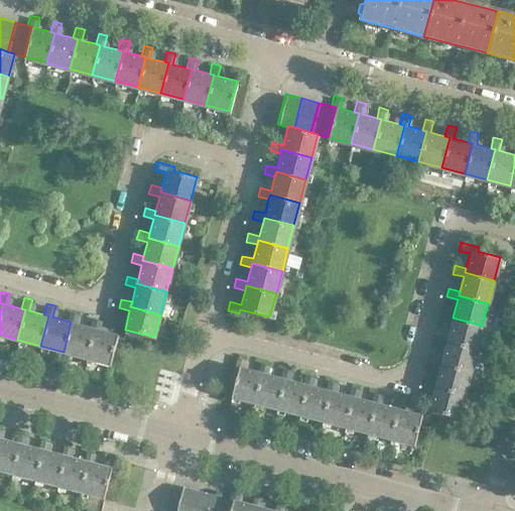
[(86,358),(94,328),(90,327),(76,323),(79,311),(70,309),(67,321),(71,322),(63,352),(86,358)]
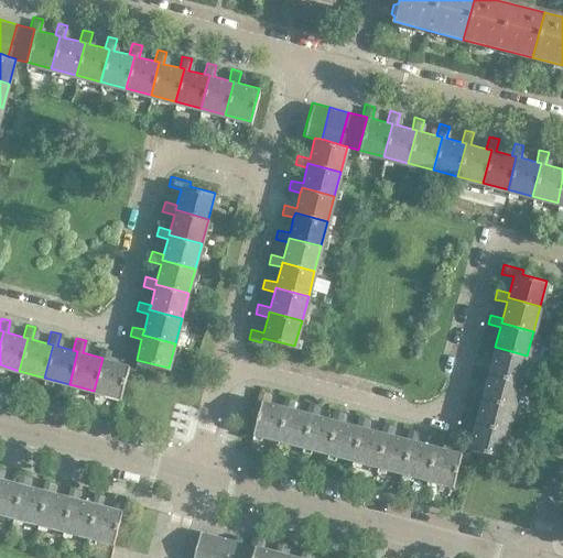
[(521,381),(527,356),(495,347),(496,342),(484,339),(482,349),(494,351),(489,368),(488,372),(521,381)]
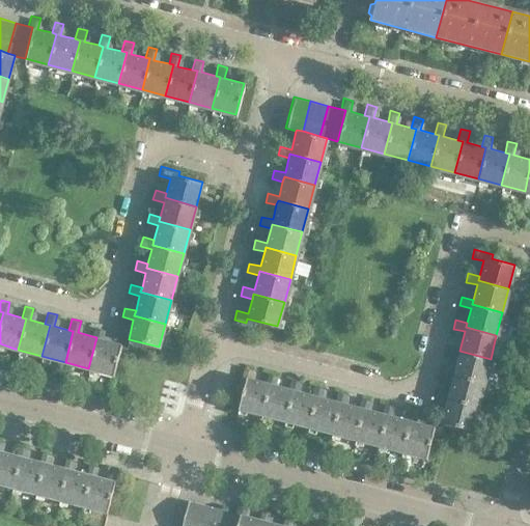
[(112,375),(120,344),(120,343),(101,338),(104,327),(94,325),(92,336),(96,337),(88,368),(112,375)]
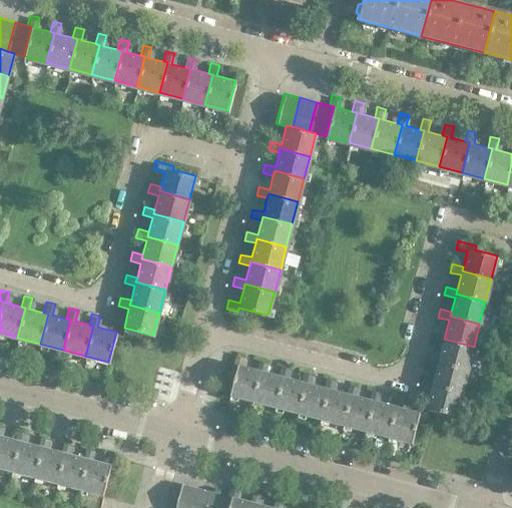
[(468,370),(474,347),(444,339),(445,335),(434,332),(432,340),(443,343),(439,357),(438,361),(468,370)]
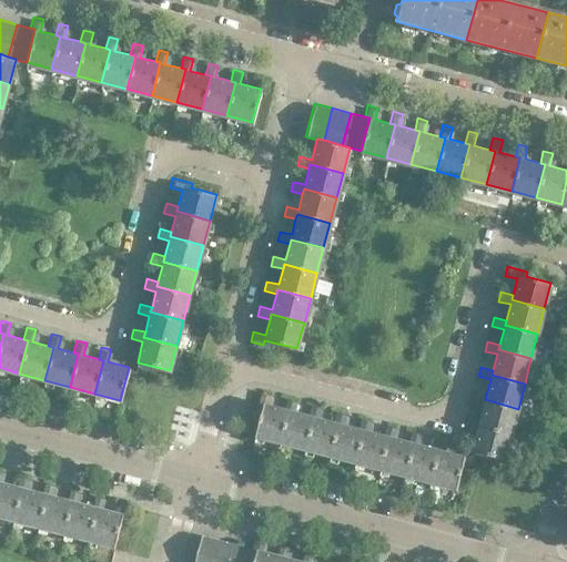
[(280,441),(287,408),(283,407),(266,402),(270,391),(261,388),(255,408),(260,409),(253,435),(280,441)]
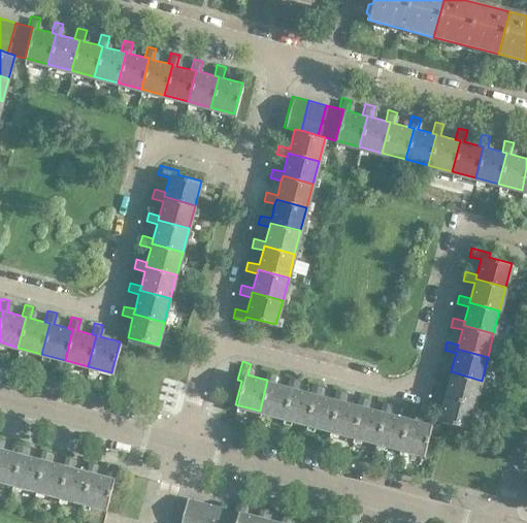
[(475,403),(482,381),(451,371),(452,367),(440,365),(438,373),(450,377),(446,391),(445,395),(475,403)]
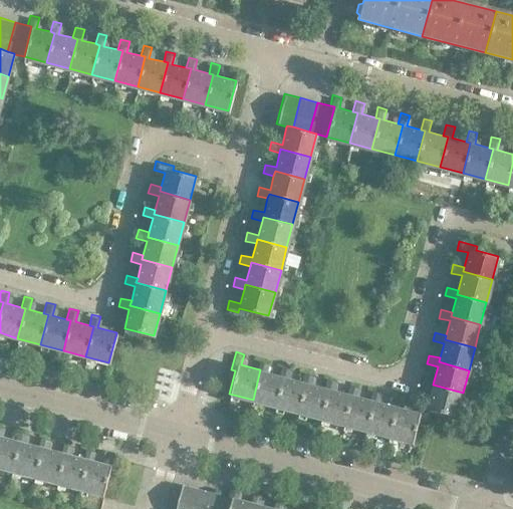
[(283,375),(278,374),(264,370),(267,360),(259,358),(256,368),(260,369),(253,400),(275,406),(283,375)]
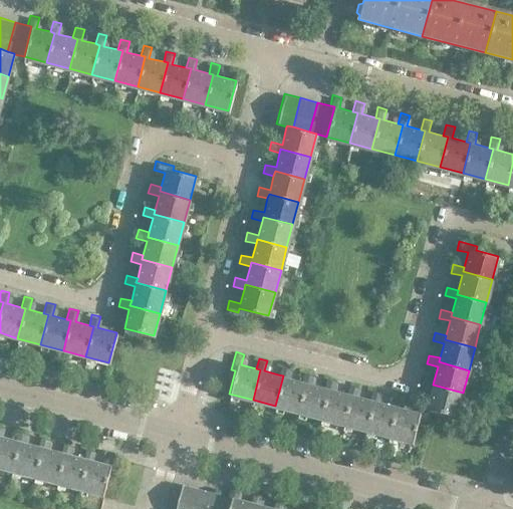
[(298,412),(306,382),(301,380),(287,376),(289,366),(281,364),(278,374),(283,375),(275,406),(298,412)]
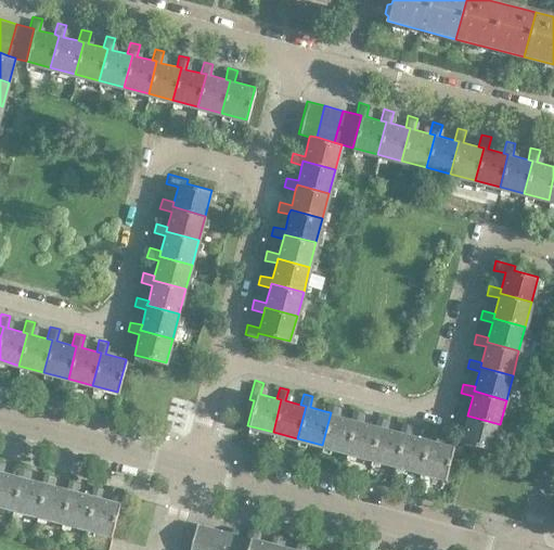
[(355,419),(349,418),(334,413),(337,403),(329,399),(325,411),(331,412),(322,445),(346,451),(355,419)]
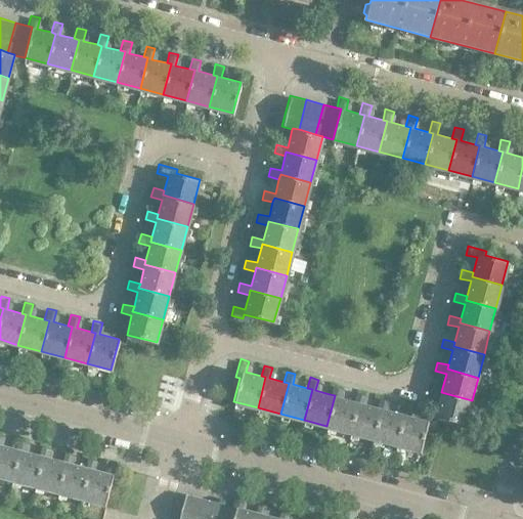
[(350,432),(358,401),(353,400),(338,396),(341,386),(333,383),(330,394),(335,395),(327,426),(350,432)]
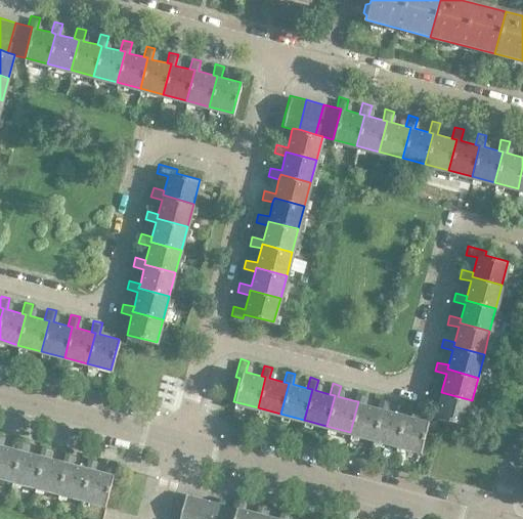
[(465,424),(472,400),(441,392),(442,388),(431,385),(429,394),(440,397),(435,416),(465,424)]
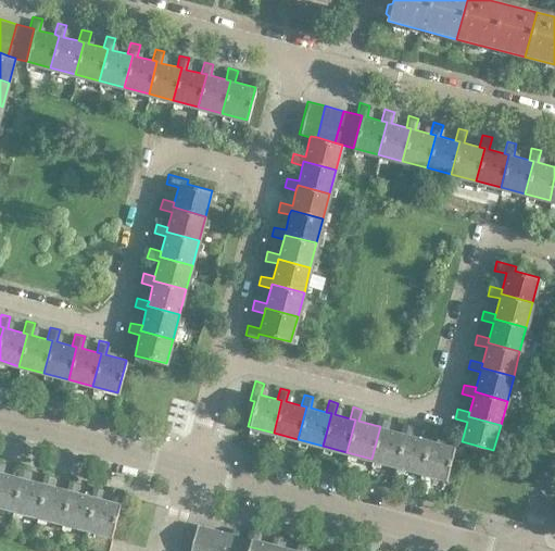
[(404,433),(400,431),(383,427),(387,416),(378,413),(375,425),(380,426),(371,459),(395,465),(404,433)]
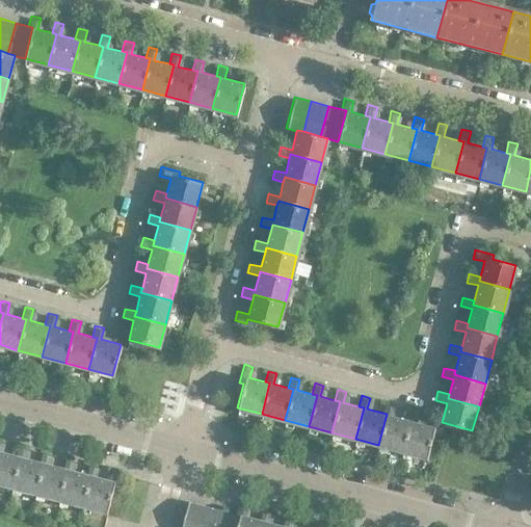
[(410,420),(405,419),(391,415),(394,404),(385,402),(382,413),(387,414),(378,445),(402,451),(410,420)]
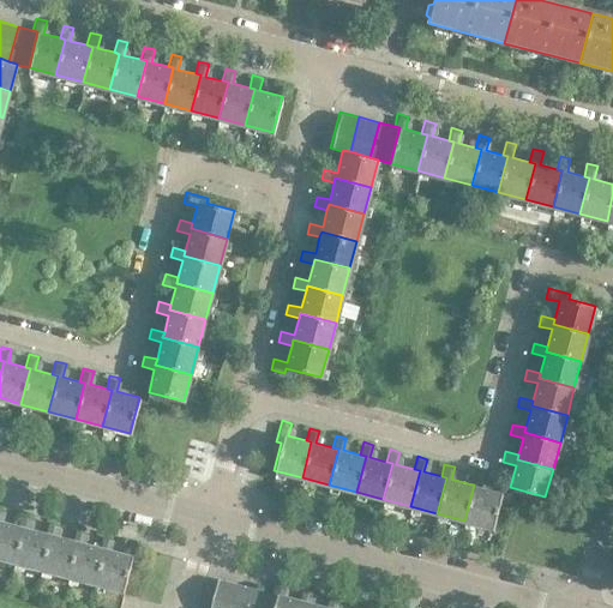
[(492,528),(502,493),(479,486),(481,474),(472,471),(468,483),(474,485),(464,521),(492,528)]
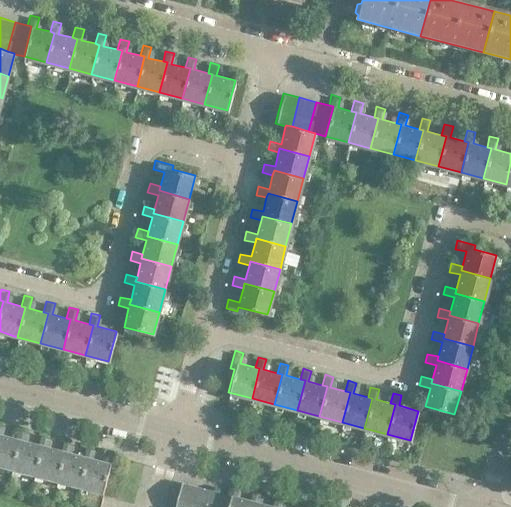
[(19,438),(15,437),(1,434),(4,423),(0,421),(0,465),(11,468),(19,438)]
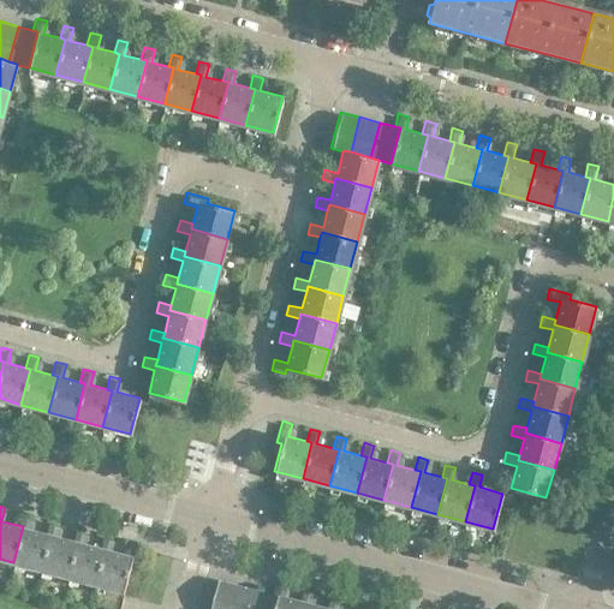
[(51,533),(45,532),(28,529),(31,515),(22,513),(18,525),(23,526),(13,562),(41,569),(51,533)]
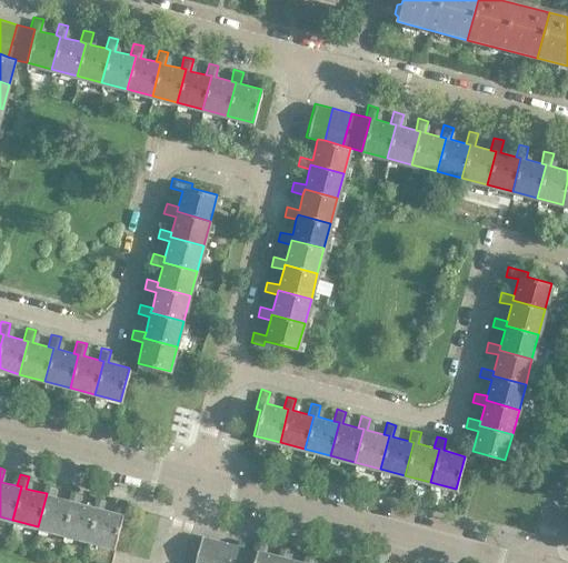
[(63,533),(71,500),(67,499),(51,494),(55,483),(45,481),(41,492),(47,493),(38,526),(63,533)]
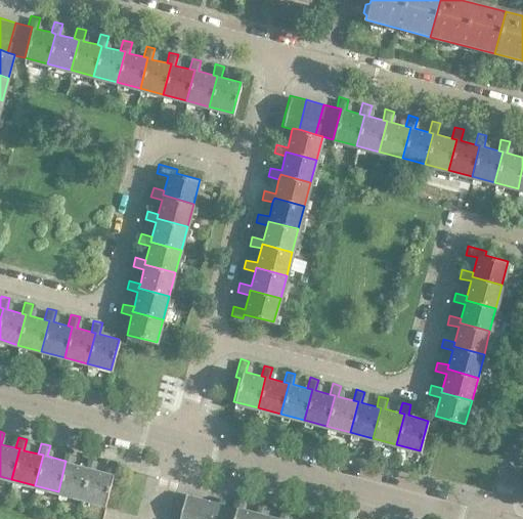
[(89,467),(84,466),(70,462),(73,451),(64,448),(61,460),(66,461),(58,491),(81,498),(89,467)]
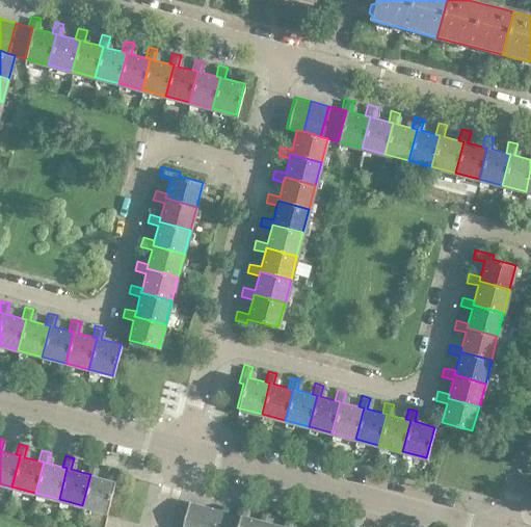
[(106,511),(114,480),(95,475),(98,465),(88,462),(85,473),(90,474),(82,505),(106,511)]
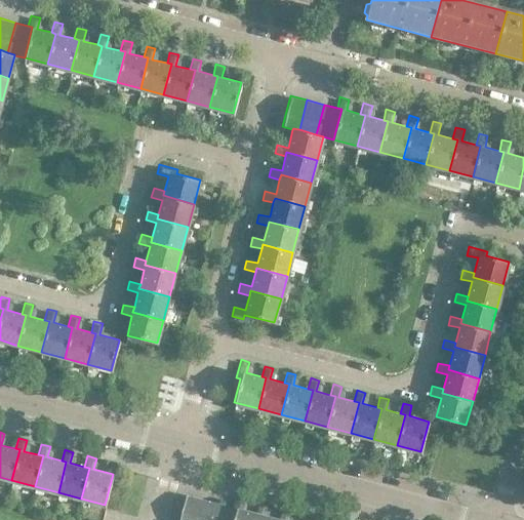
[(207,519),(213,501),(185,493),(177,519),(207,519)]
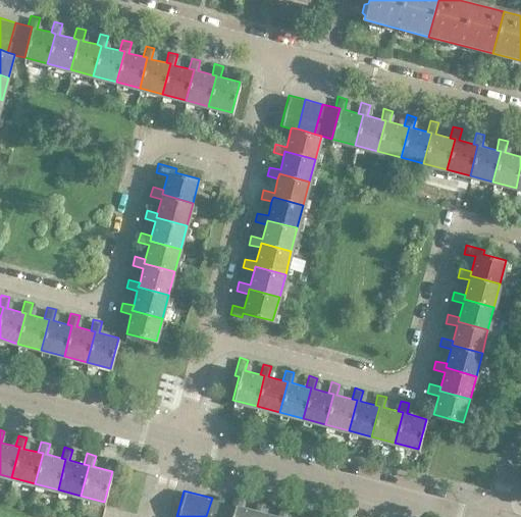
[(256,516),(258,510),(254,509),(240,505),(243,495),(233,492),(230,503),(236,504),(231,516),(256,516)]
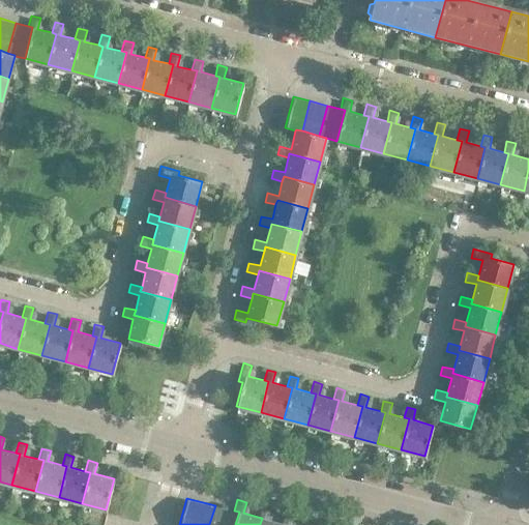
[(235,524),(239,512),(234,511),(215,505),(209,524),(235,524)]
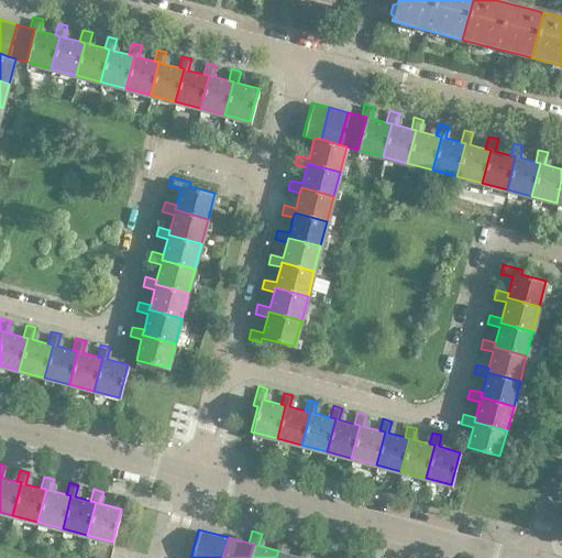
[(302,557),(304,557),(298,556),(283,551),(286,539),(276,537),(274,549),(278,550),(276,557),(302,557)]
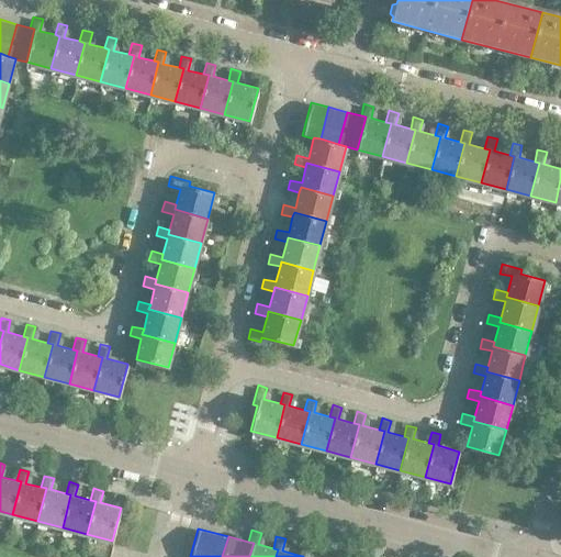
[(306,556),(310,545),(301,543),(298,555),(303,556),(302,556),(306,556)]
